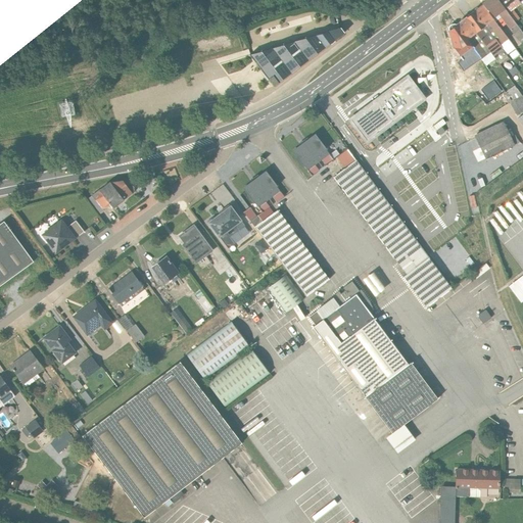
[(518,42),(522,37),(522,34),(515,21),(508,12),(504,8),(497,0),(482,0),(480,2),(482,4),(495,22),(500,18),(518,42)]
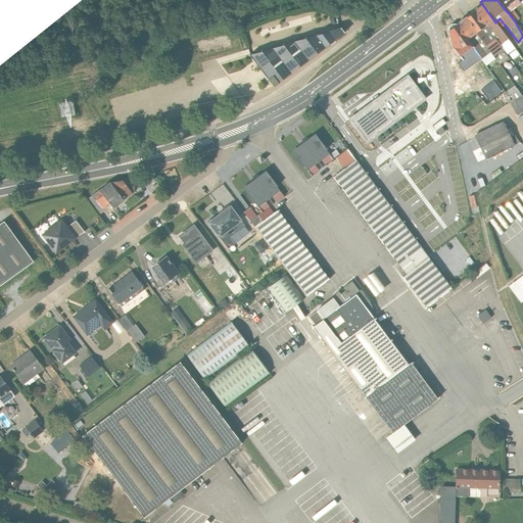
[(515,48),(482,4),(472,11),(505,56),(515,48)]
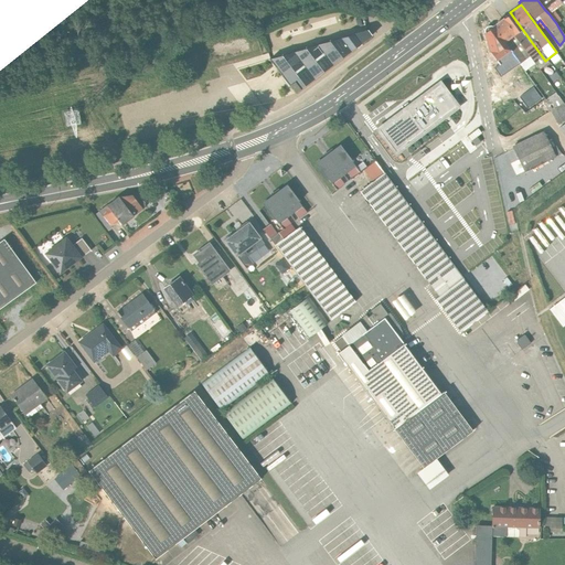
[(552,11),(548,13),(556,23),(560,21),(552,11)]
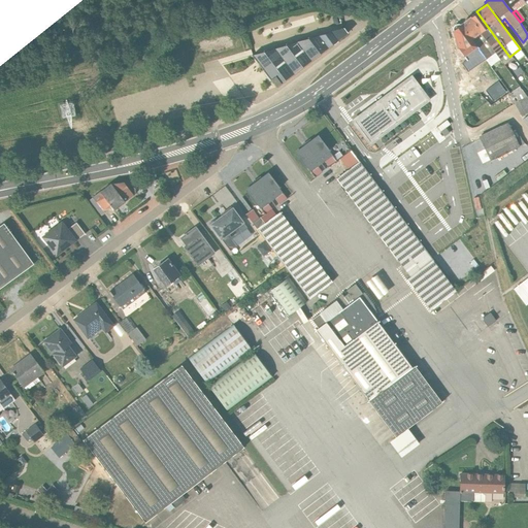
[(509,57),(476,11),(469,18),(500,60),(504,65),(512,59),(509,57)]
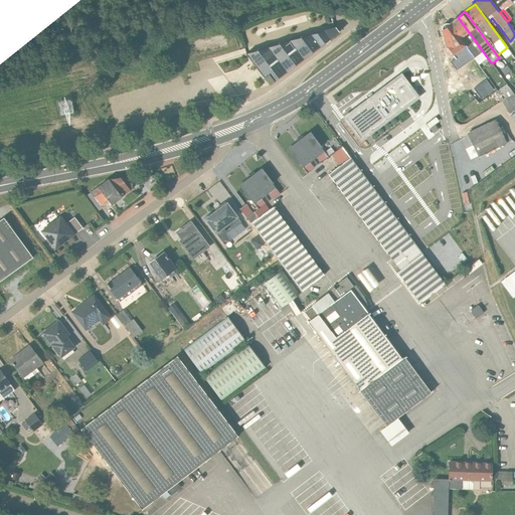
[(488,58),(458,17),(449,24),(473,58),(478,65),(488,58)]
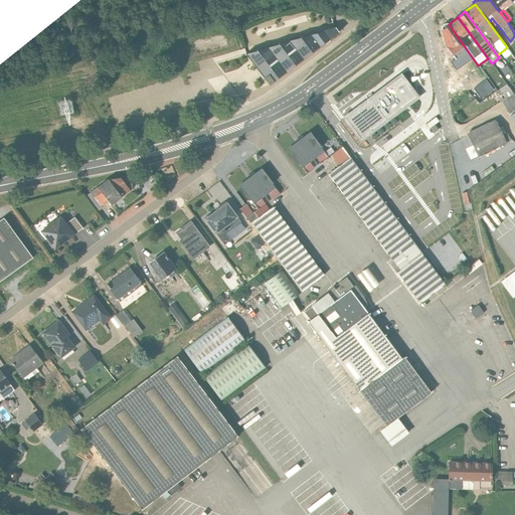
[(450,62),(456,71),(473,58),(449,24),(447,24),(446,24),(443,25),(442,27),(442,29),(446,47),(452,54),(452,55),(455,59),(450,62)]
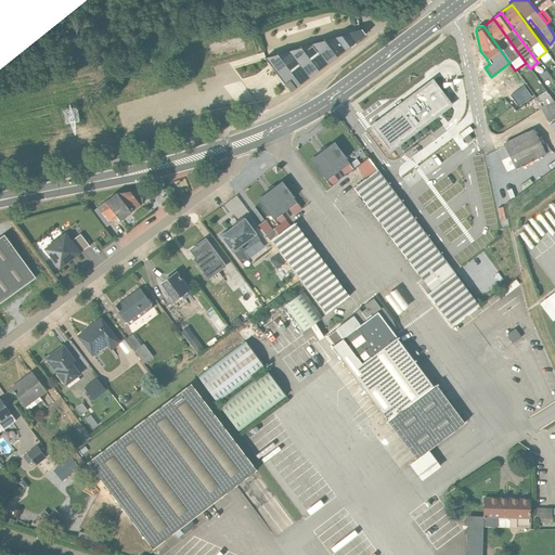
[(266,59),(289,92),(365,36),(361,29),(266,59)]
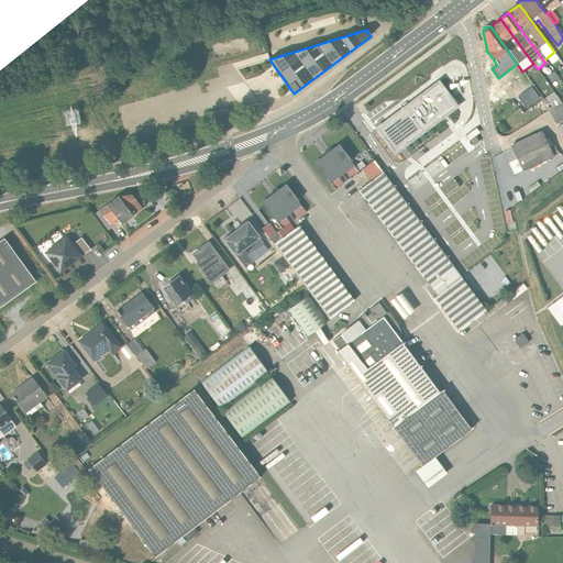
[(455,107),(438,84),(377,130),(395,153),(455,107)]
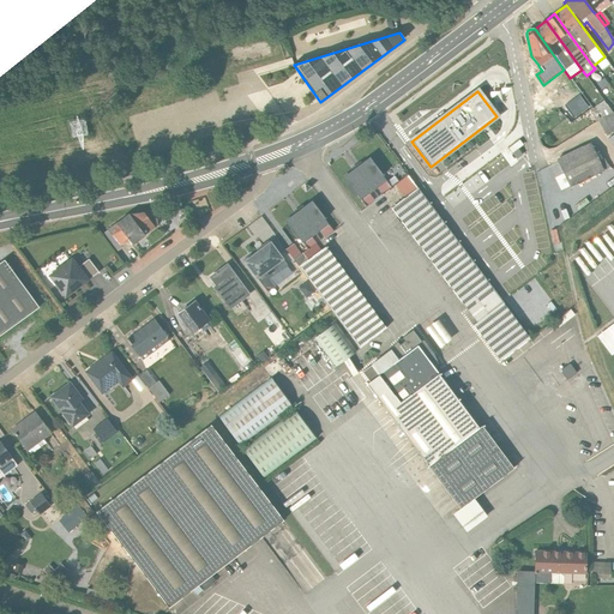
[(588,108),(578,95),(563,107),(572,119),(588,108)]
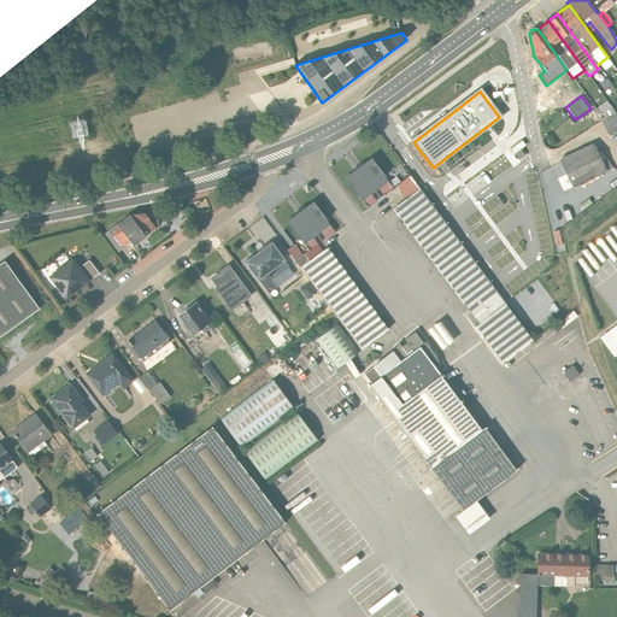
[(593,113),(598,122),(600,122),(615,112),(606,101),(598,107),(599,111),(593,113)]
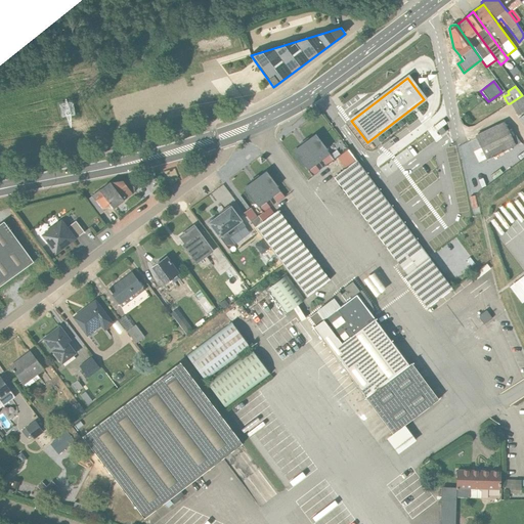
[(523,98),(522,95),(510,103),(519,119),(523,115),(523,98)]
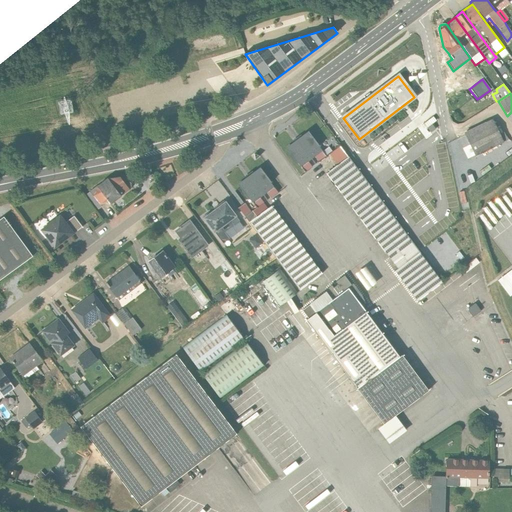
[(475,155),(508,141),(508,140),(504,132),(499,134),(492,120),(465,133),(465,134),(475,155)]
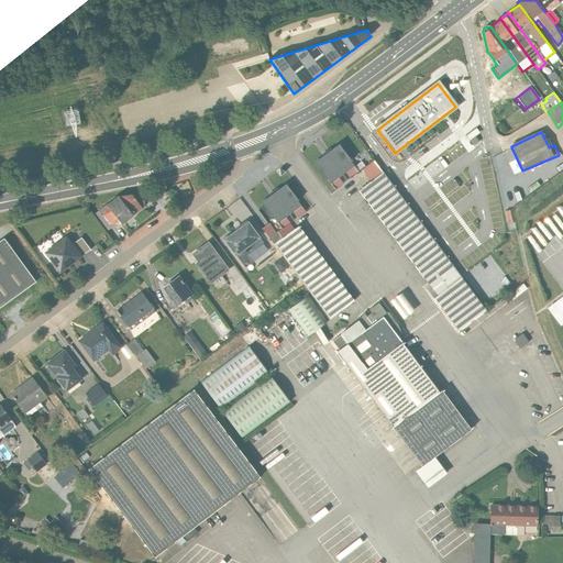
[(350,178),(357,172),(350,162),(352,161),(341,144),(326,154),(342,175),(345,173),(350,178)]
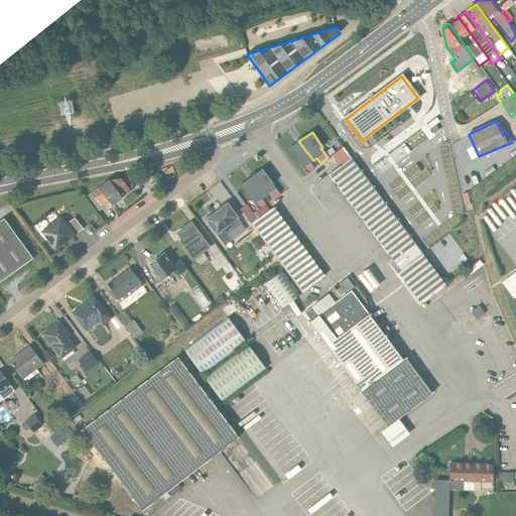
[(298,141),(288,149),(292,155),(291,156),(297,165),(299,164),(307,174),(314,169),(310,163),(313,160),(298,141)]
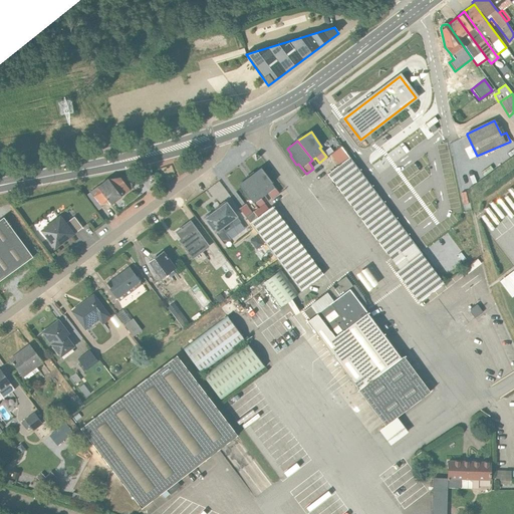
[(427,261),(341,149),(331,156),(337,166),(327,174),(400,271),(397,273),(418,302),(421,300),(444,284),(441,280),(427,261)]
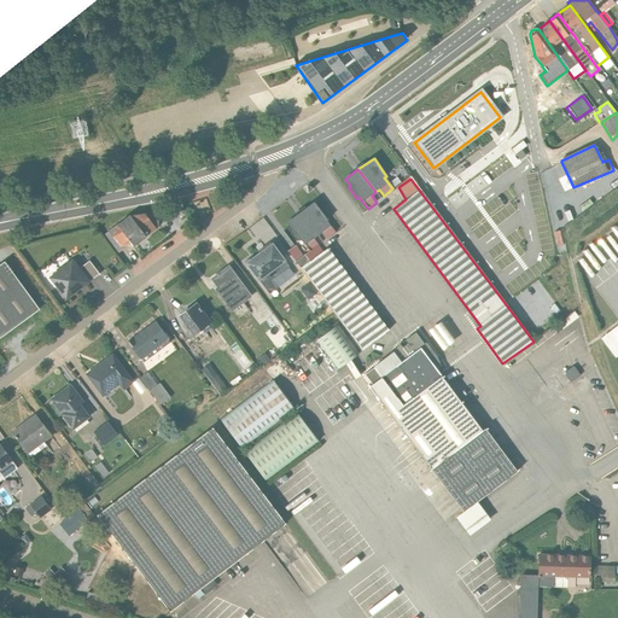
[(315,202),(301,213),(318,235),(322,232),(326,239),(334,233),(326,221),(328,220),(315,202)]
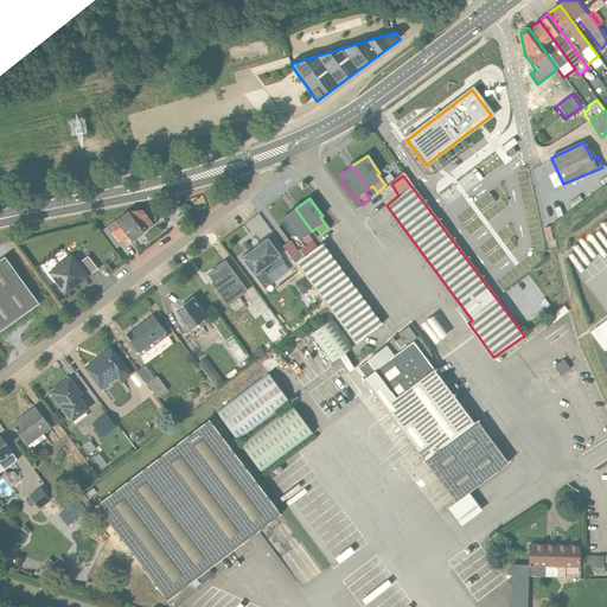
[(282,247),(294,263),(317,248),(312,241),(308,235),(312,231),(295,209),(281,218),(304,247),(298,251),(289,242),(282,247)]
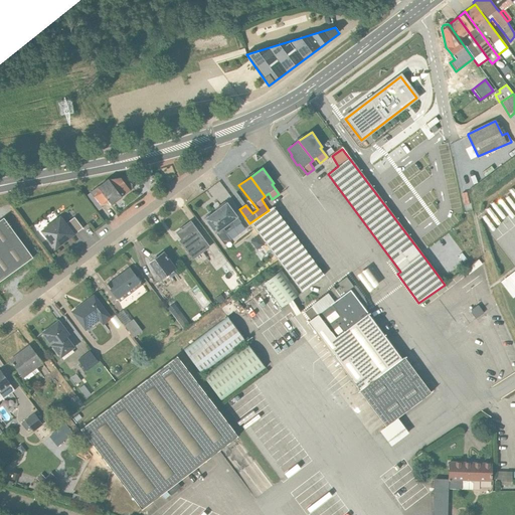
[(108,180),(121,197),(131,190),(132,188),(132,187),(132,185),(131,184),(130,183),(128,182),(124,178),(108,180)]
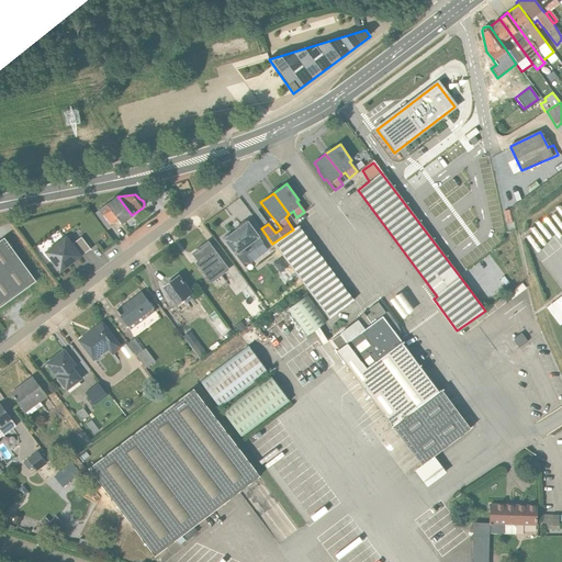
[(93,214),(107,231),(111,227),(111,226),(119,221),(121,224),(132,215),(117,197),(107,204),(93,214)]
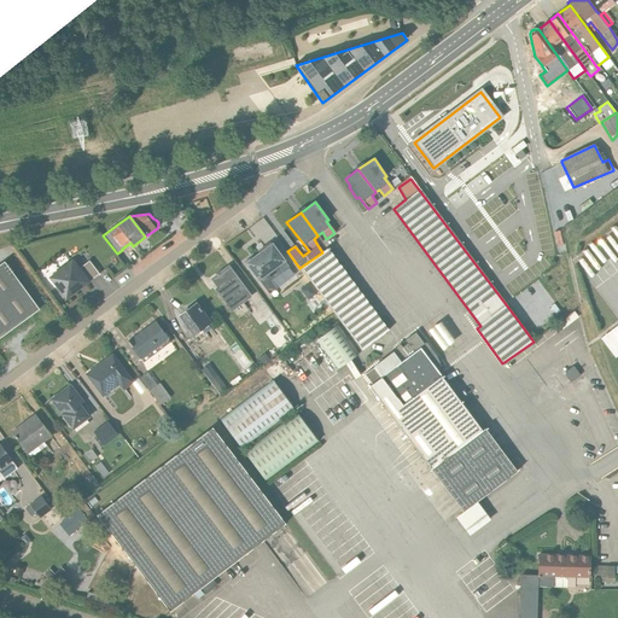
[(289,267),(272,243),(244,263),(269,295),(277,289),(270,281),(289,267)]
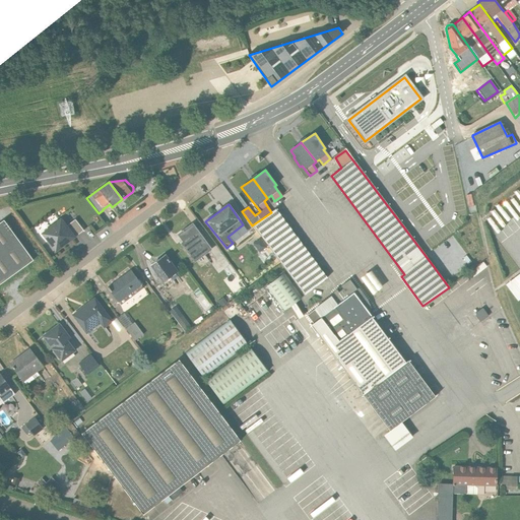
[(271,212),(252,225),(305,290),(325,275),(275,209),(271,212)]
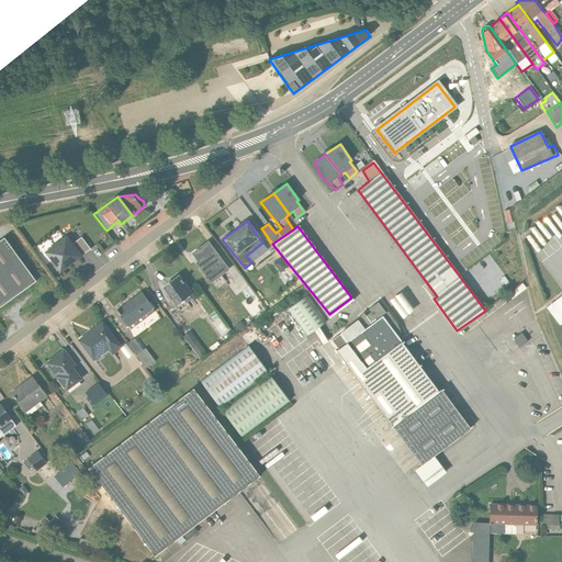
[(75,261),(90,249),(81,237),(70,245),(65,238),(46,253),(59,271),(74,260),(75,261)]
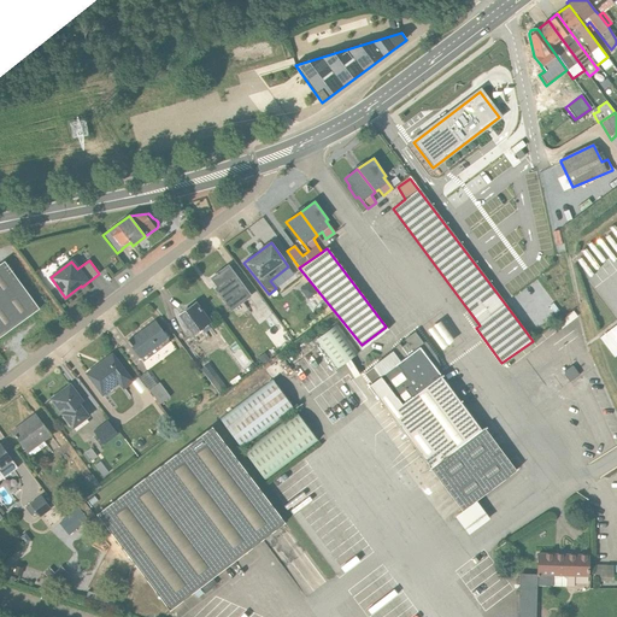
[(0,336),(39,309),(4,262),(0,264),(0,336)]
